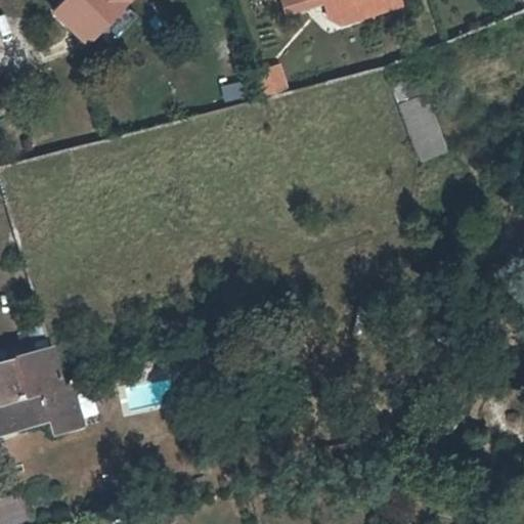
[(87,39),(125,0),(124,0),(70,0),(58,12),(87,39)]
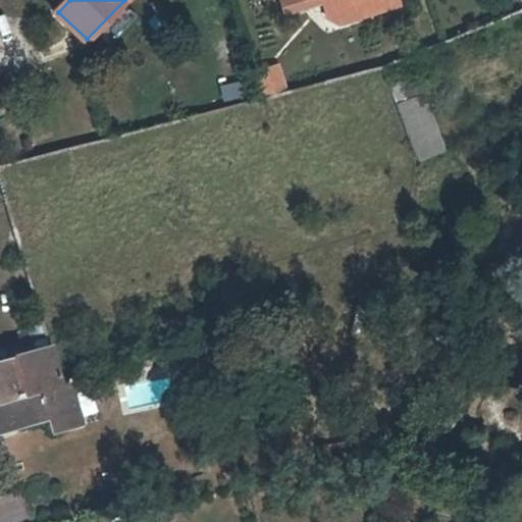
[(133,7),(124,0),(87,39),(95,45),(133,7)]
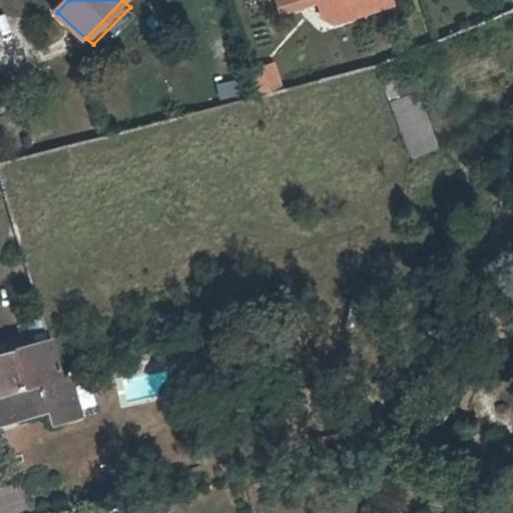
[(298,4),(296,0),(277,0),(282,15),(300,9),(298,4)]
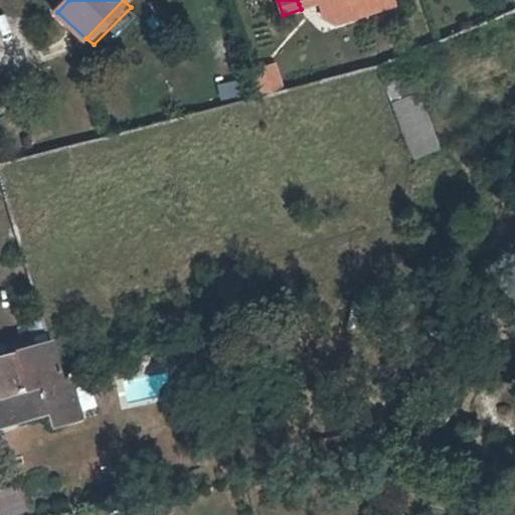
[(347,6),(351,20),(393,5),(391,0),(297,0),(299,4),(312,0),(316,0),(321,14),(347,6)]
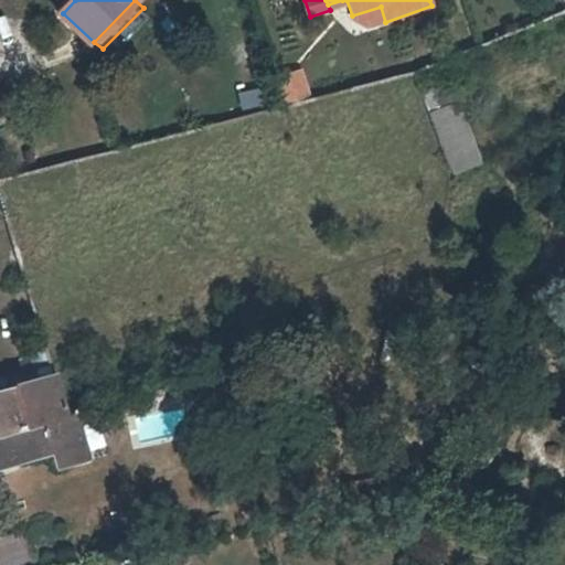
[(368,27),(385,22),(381,7),(352,16),(368,27)]
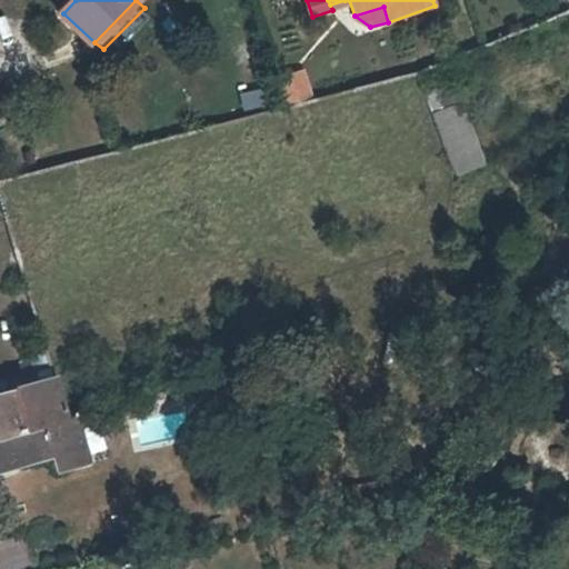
[(311,98),(302,68),(277,77),(287,103),(311,98)]
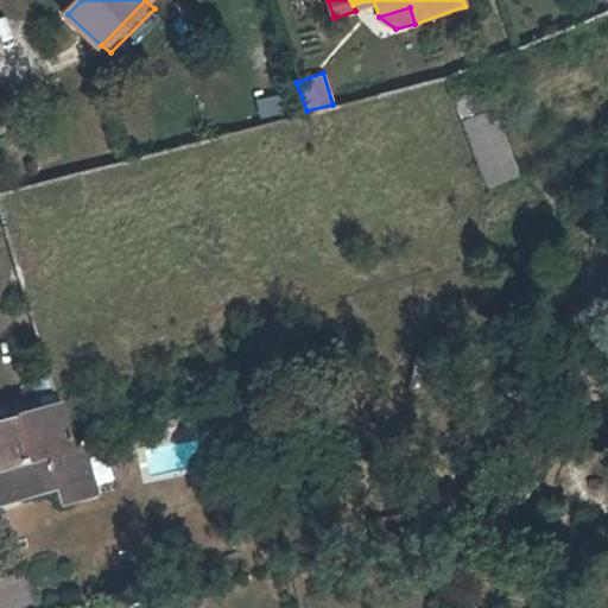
[(279,95),(254,99),(258,118),(282,114),(279,95)]
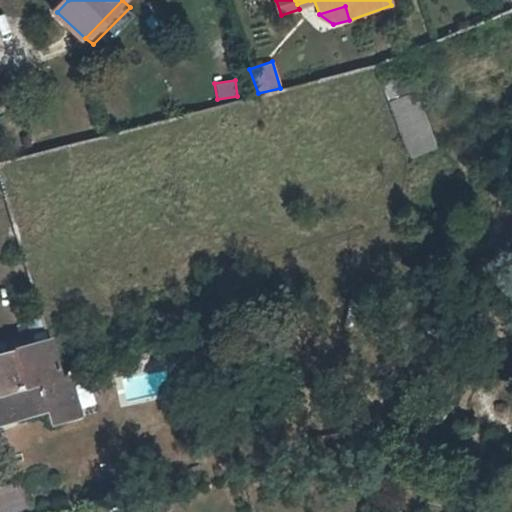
[(434,148),(414,92),(387,102),(407,157),(434,148)]
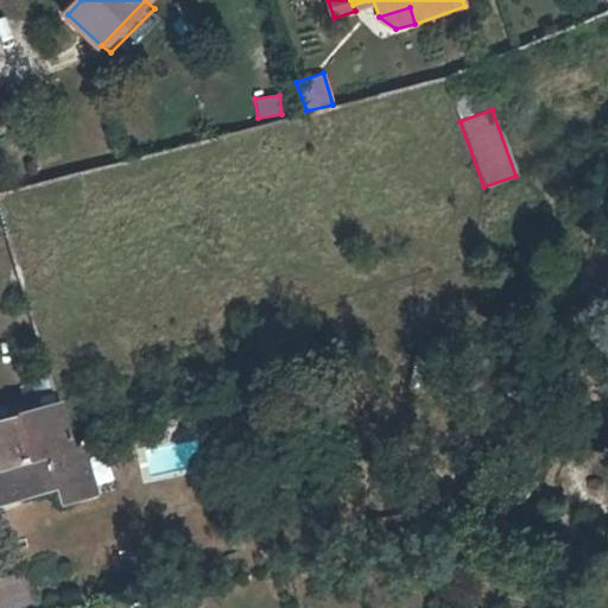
[(0,423),(0,447),(7,470),(78,448),(75,439),(63,403),(0,423)]
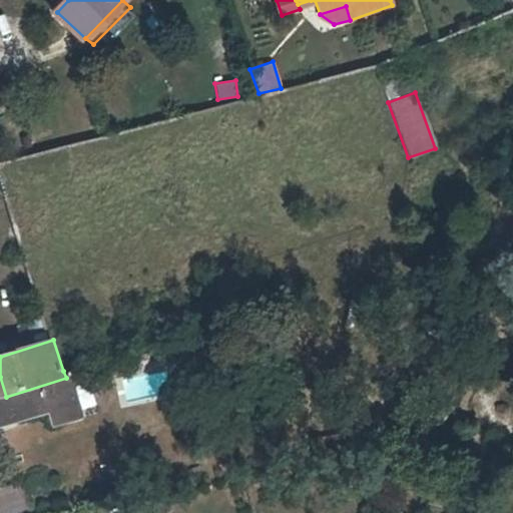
[(6,397),(0,398),(0,428),(48,411),(51,428),(83,420),(74,376),(66,378),(6,397)]
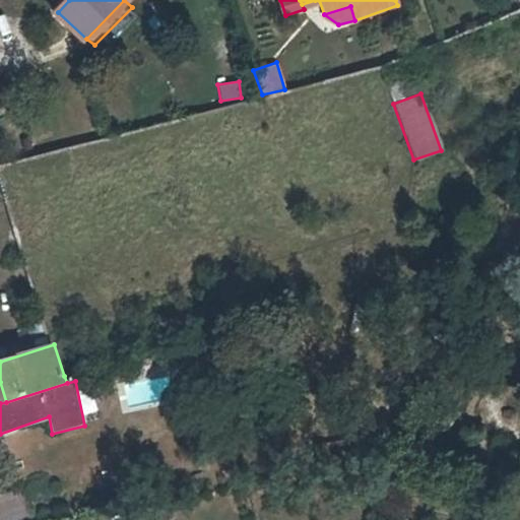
[(0,519),(2,519),(31,510),(22,484),(0,492),(0,519)]
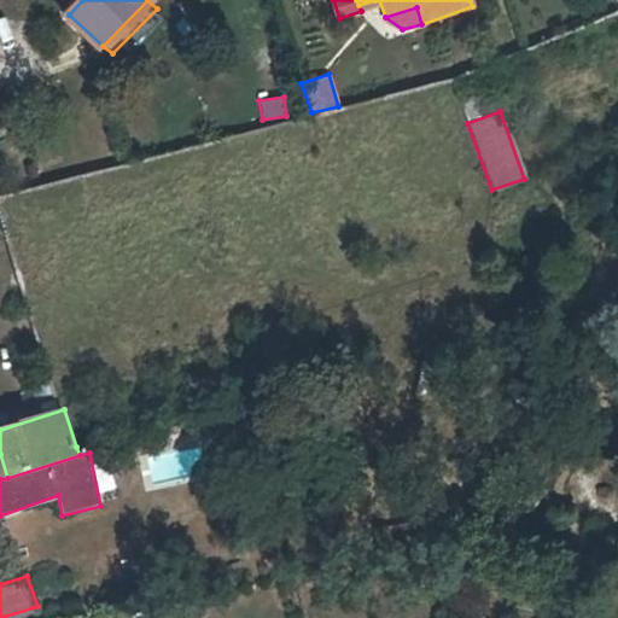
All buildings are outlined.
